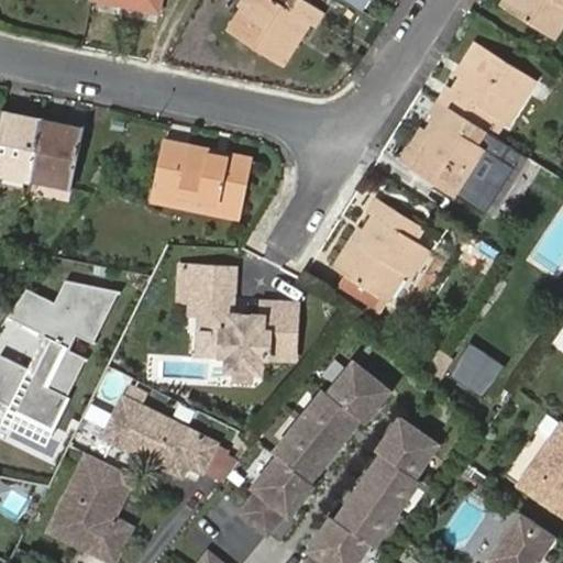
[(102,0),(131,6),(132,0),(136,0),(141,1),(140,8),(161,11),(162,0),(102,0)]
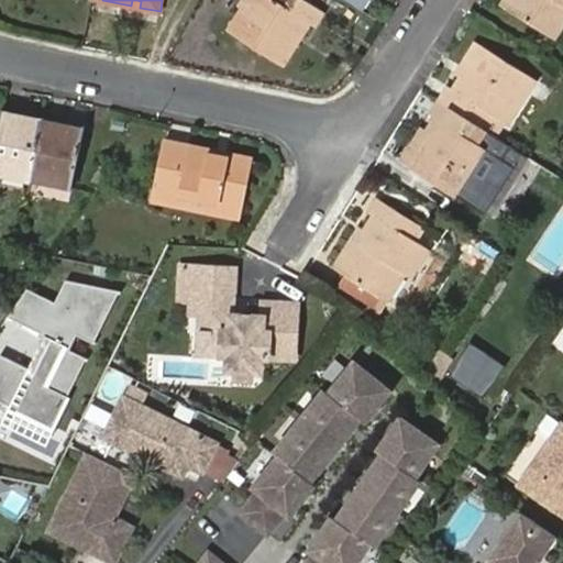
[(244,8),(244,9),(230,31),(282,64),(297,41),(293,39),(297,31),(301,34),(309,21),(315,25),(324,11),(306,0),(254,0),(249,10),(244,8)]
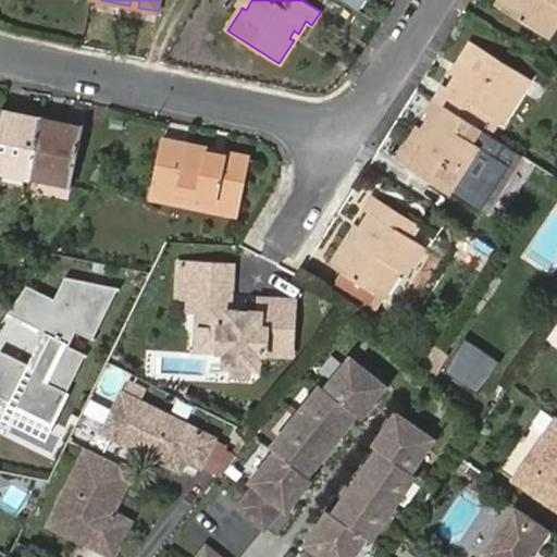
[(242,0),(237,8),(242,9),(242,8),(246,10),(251,0),(242,0)]
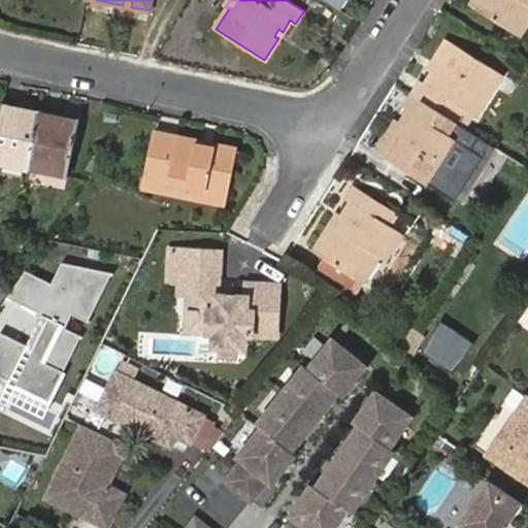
[(527,0),(481,0),(476,8),(519,35),(527,21),(527,0)]
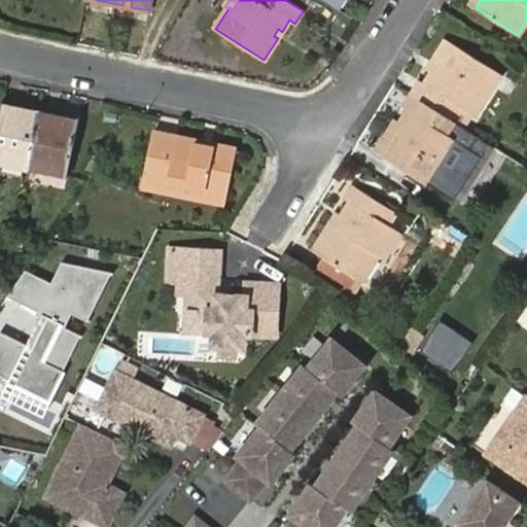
[(428,69),(433,73),(452,42),(447,39),(428,69)]
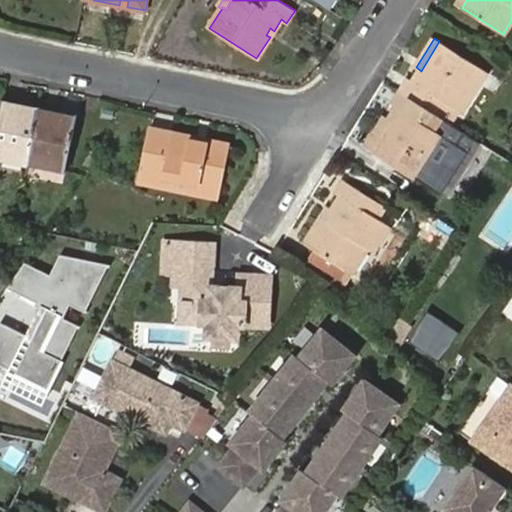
[(409,78),(401,91),(441,117),(449,104),(461,112),(487,71),(439,41),(421,71),(414,82),(409,78)]
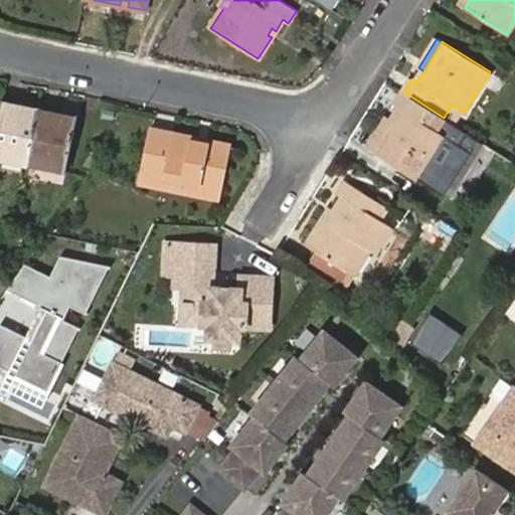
[(444,118),(403,92),(395,105),(400,109),(392,121),(395,123),(390,129),(388,128),(374,151),(415,177),(426,160),(431,163),(448,136),(443,134),(437,130),(444,118)]
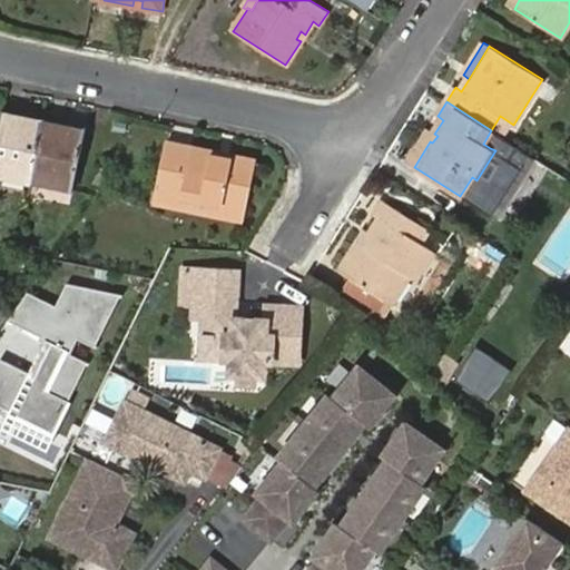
[(2,112),(1,118),(27,123),(28,119),(2,112)]
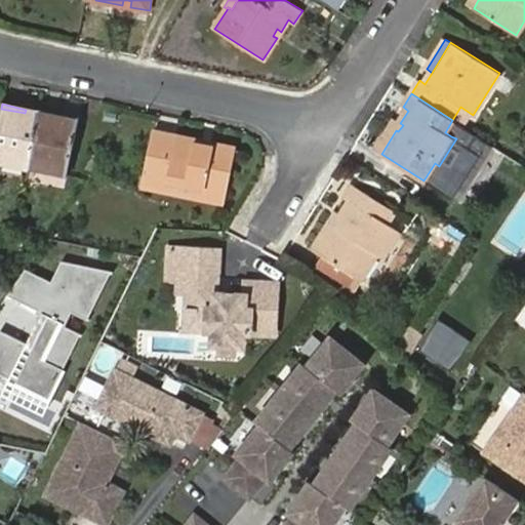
[(0,160),(29,166),(40,117),(41,112),(26,110),(25,113),(1,109),(0,115),(0,160)]
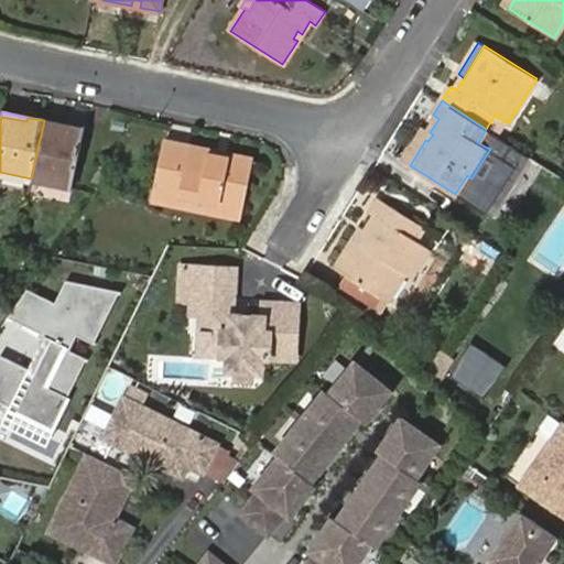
[(67,126),(44,120),(43,126),(66,130),(67,126)]
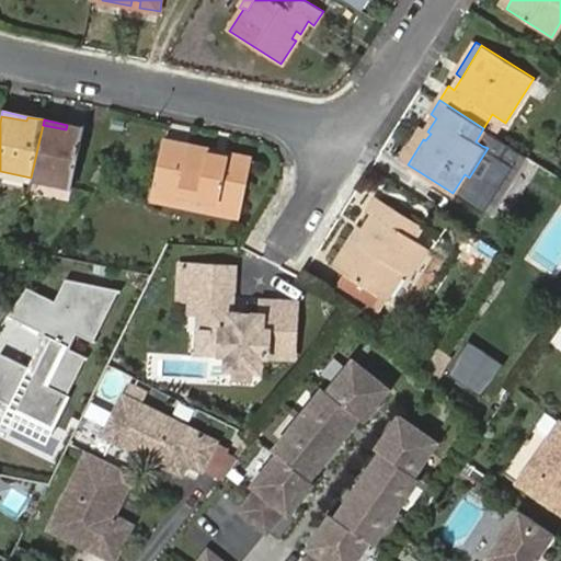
[(31,178),(71,186),(83,128),(67,125),(66,129),(43,125),(31,178)]
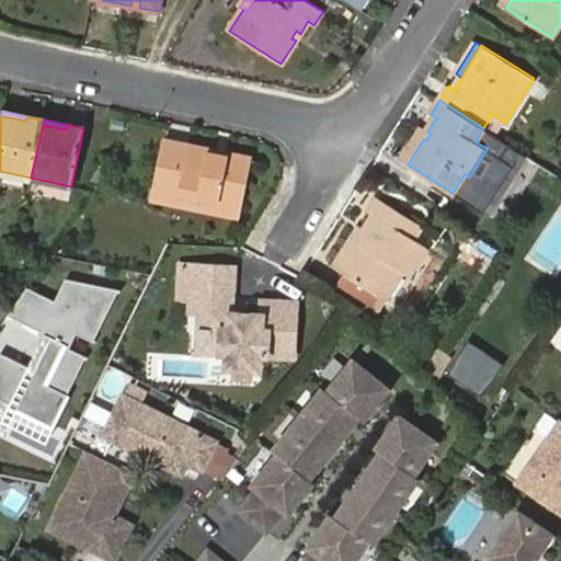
[(431,134),(427,132),(421,128),(401,160),(408,164),(423,139),(425,140),(431,134)]
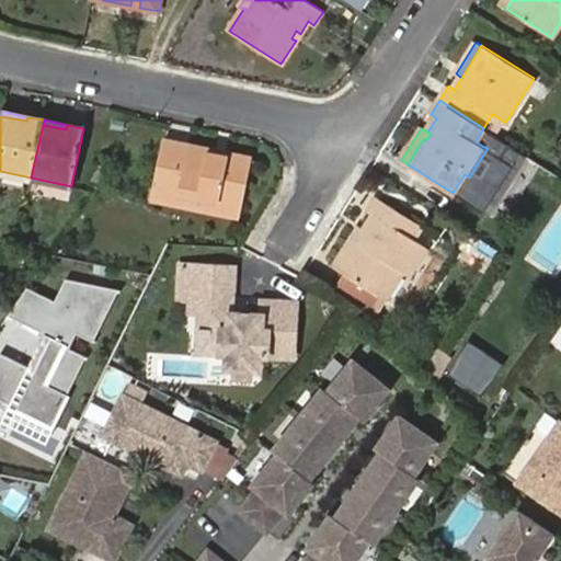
[(220,201),(242,205),(252,160),(229,156),(228,158),(208,153),(209,151),(163,141),(153,187),(197,196),(220,201)]
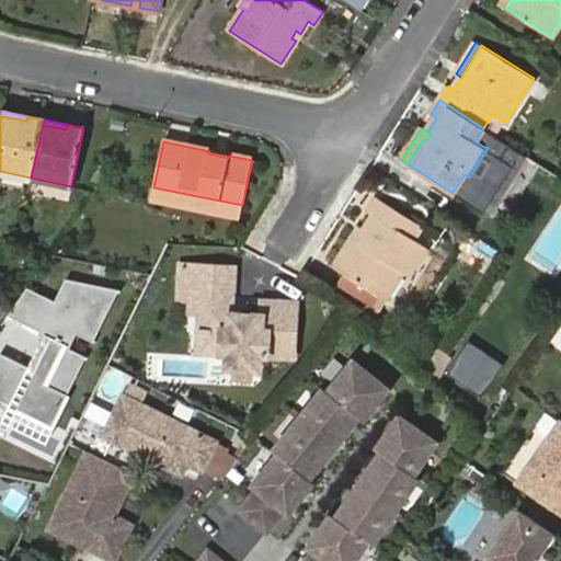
[(458,196),(469,178),(465,174),(453,193),(458,196)]
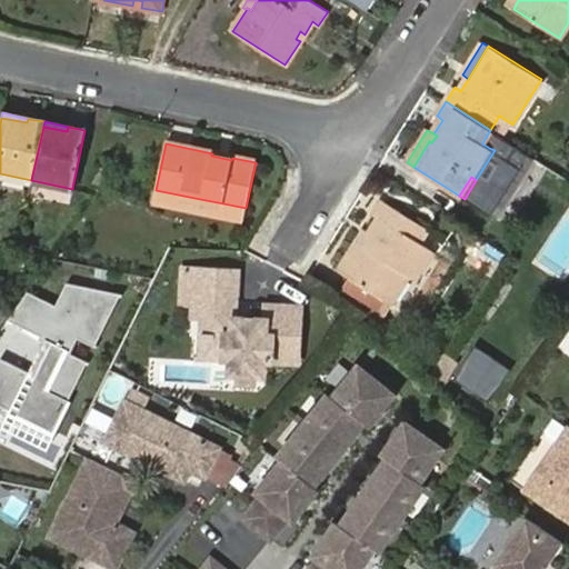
[(243,221),(246,208),(223,203),(200,199),(156,190),(152,202),(243,221)]
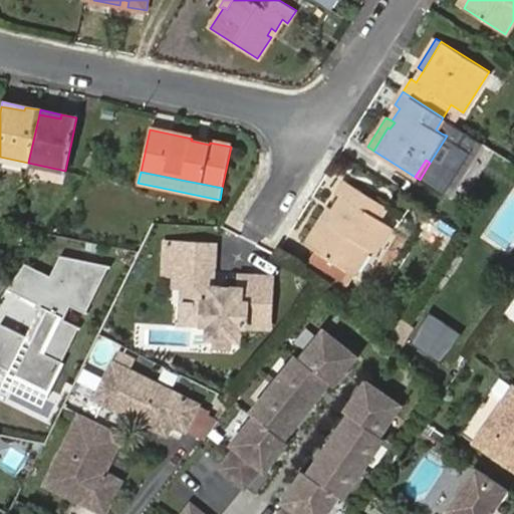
[(327,222),(311,247),(349,271),(353,274),(369,249),(375,253),(392,226),(379,218),(387,206),(345,181),(337,194),(343,197),(335,211),(340,214),(332,225),(327,222)]
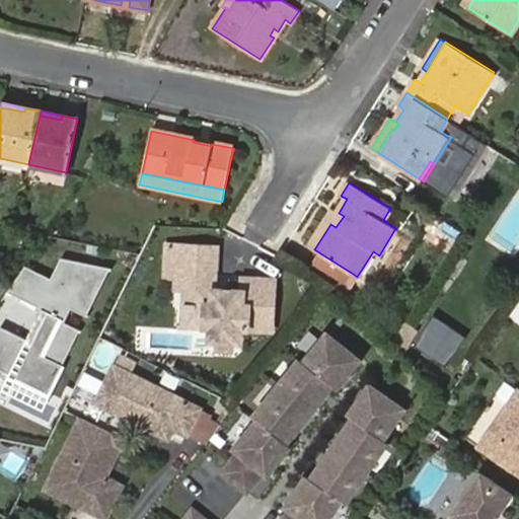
[(344,216),(339,213),(330,224),(336,227),(344,216)]
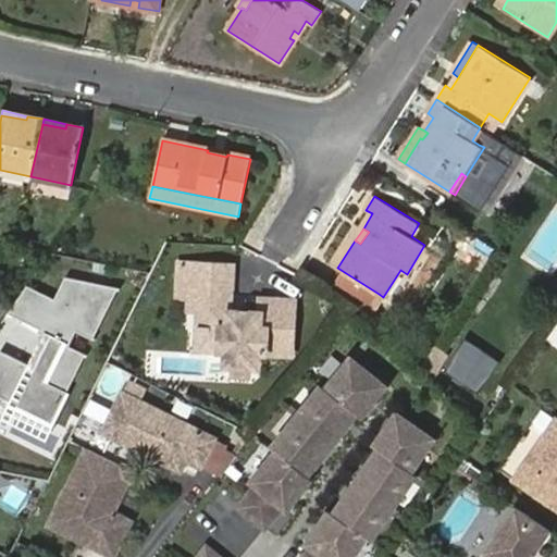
[(332,264),(337,268),(355,240),(349,237),(332,264)]
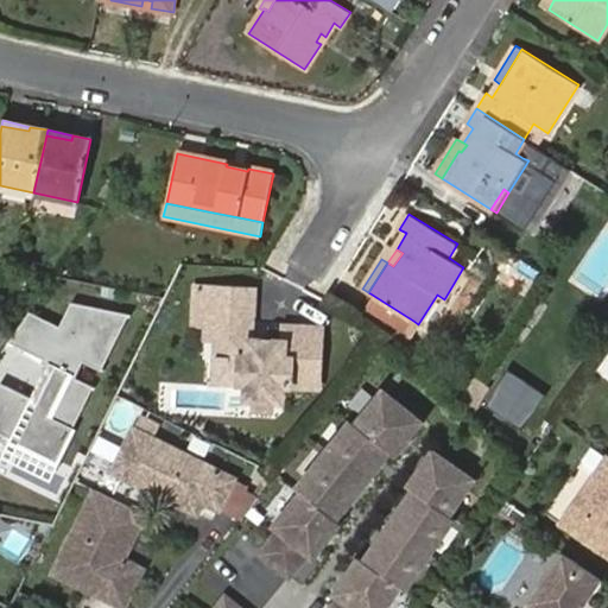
[(229,361),(228,382),(248,384),(247,399),(254,400),(272,401),(283,403),(284,386),(320,388),(323,334),(286,331),(285,346),(252,343),(255,291),(252,290),(198,287),(196,323),(209,324),(208,337),(217,339),(216,361),(229,361)]
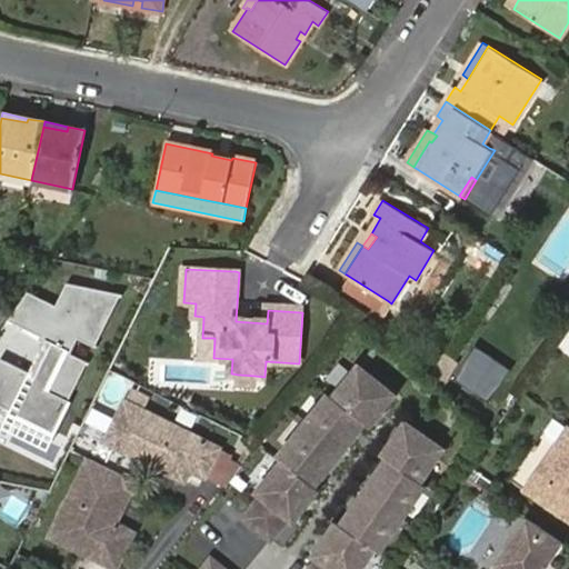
[(350,278),(341,291),(376,313),(387,300),(350,278)]
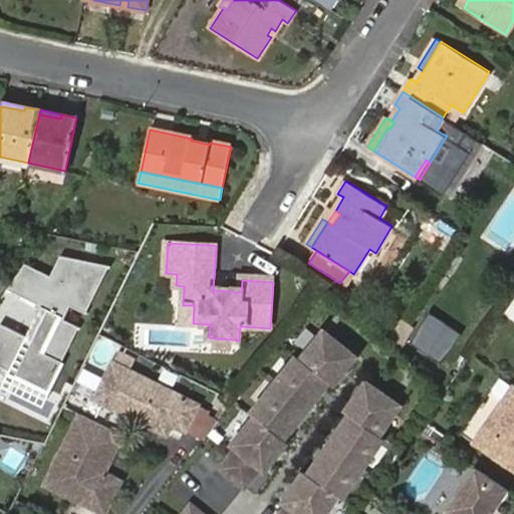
[(50,275),(24,263),(6,291),(40,306),(25,335),(1,321),(0,323),(0,381),(2,383),(7,369),(49,390),(79,326),(62,318),(69,304),(87,312),(110,265),(59,254),(50,275)]
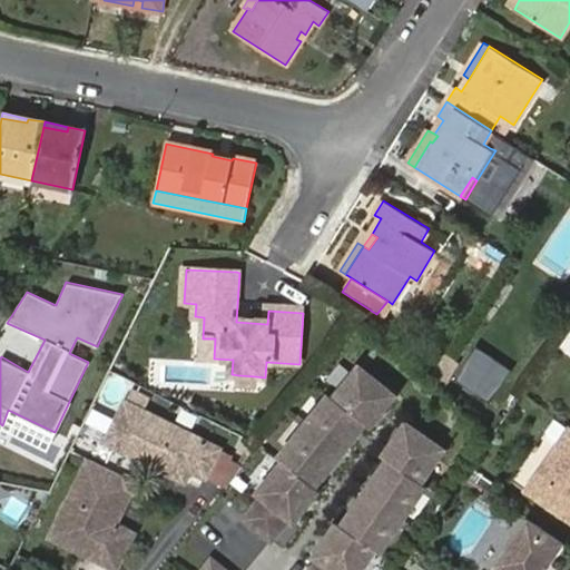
[(0,326),(10,306),(7,305),(0,318),(0,326)]
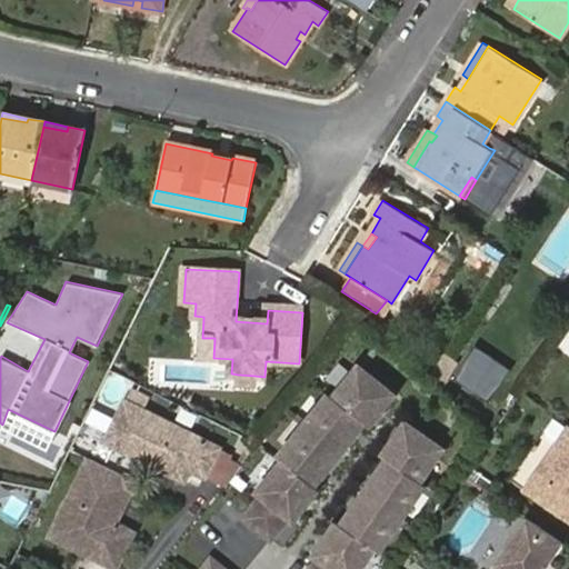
[(201,357),(213,358),(215,338),(202,338),(201,357)]
